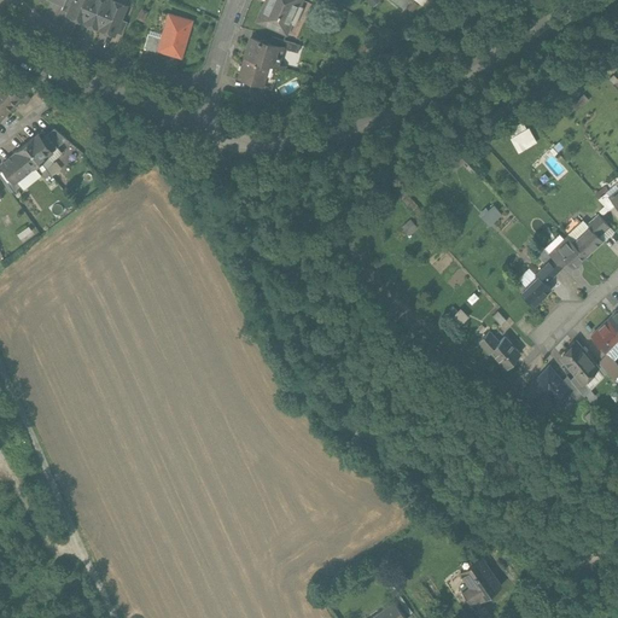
[(64,0),(60,10),(68,12),(73,0),(64,0)]
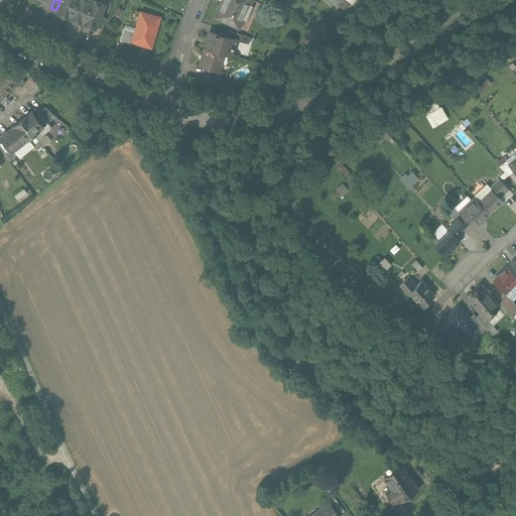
[(55,12),(69,17),(76,0),(60,0),(56,10),(55,12)]
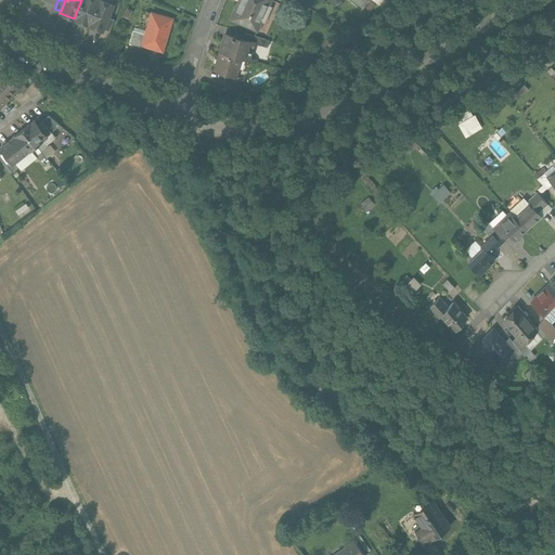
[(81,0),(74,18),(88,25),(98,0),(81,0)]
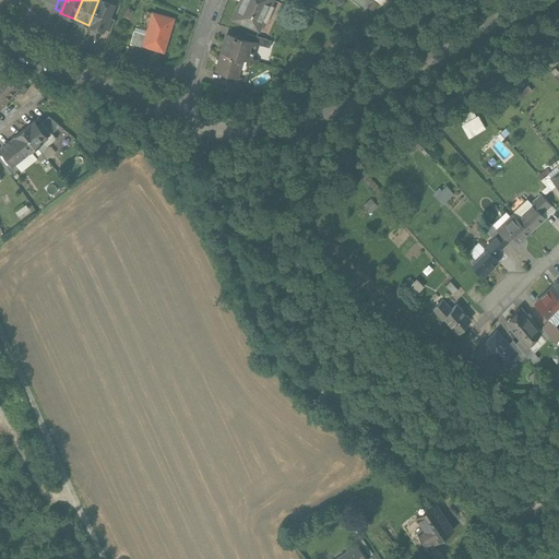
[(98,0),(88,25),(103,31),(104,30),(107,21),(108,18),(114,6),(102,0),(98,0)]
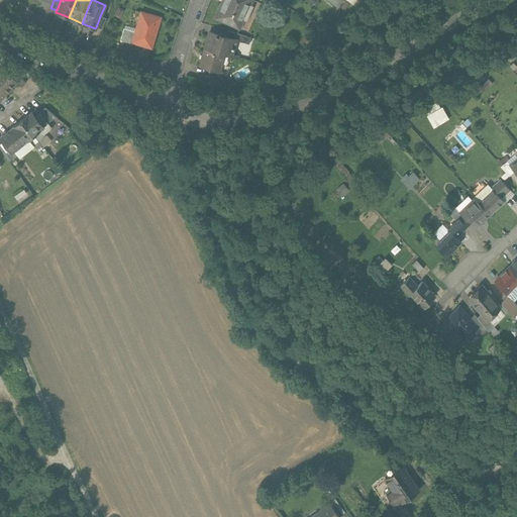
[(223,0),(215,18),(239,29),(252,0),(223,0)]
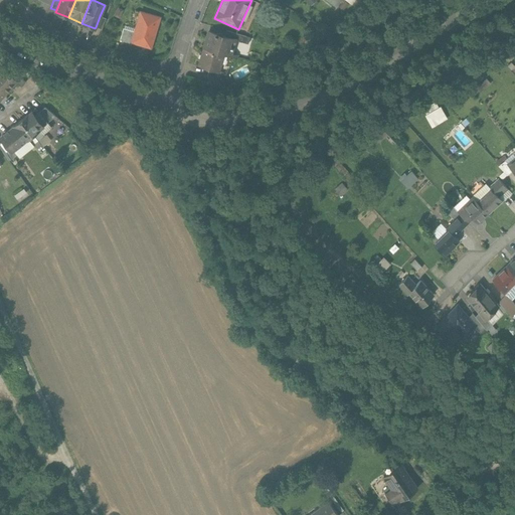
[(141,13),(132,42),(150,47),(159,18),(141,13)]
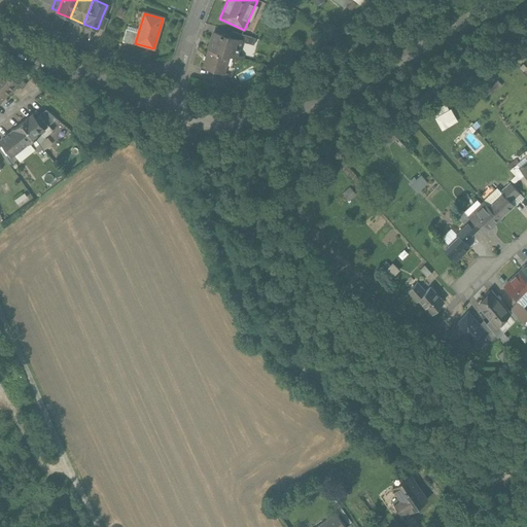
[(108,19),(102,16),(101,20),(98,28),(103,30),(108,19)]
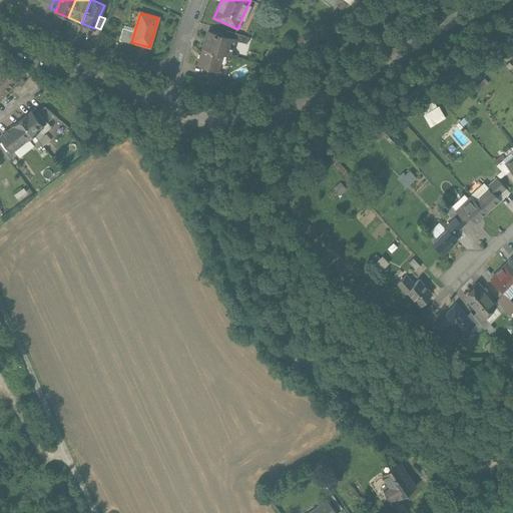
[(122,37),(130,39),(133,27),(125,25),(122,37)]
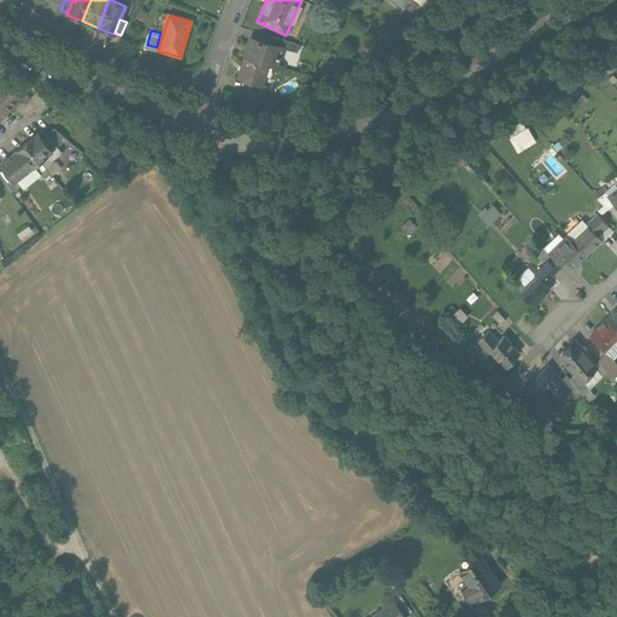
[(300,47),(271,39),(269,46),(282,50),(282,51),(298,56),(300,47)]
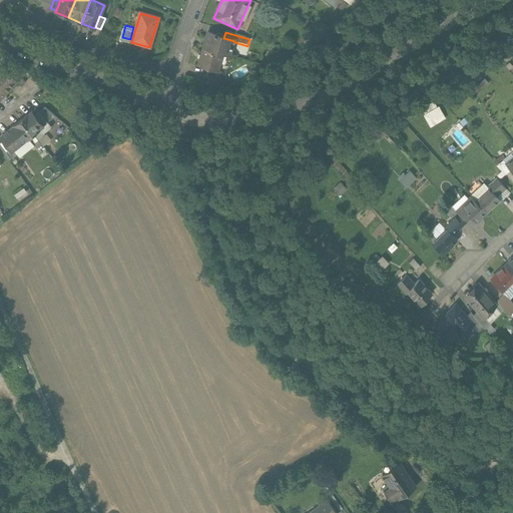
[(223,38),(207,33),(202,49),(222,55),(228,57),(230,50),(232,51),(233,49),(232,49),(234,42),(234,41),(223,38)]
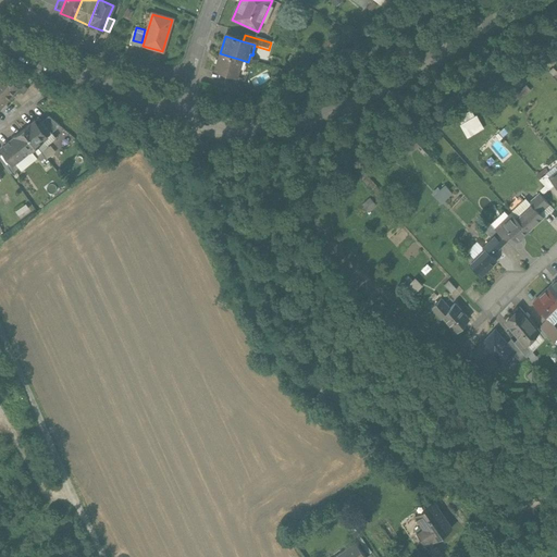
[(242,60),(220,53),(215,72),(226,75),(236,77),(242,60)]
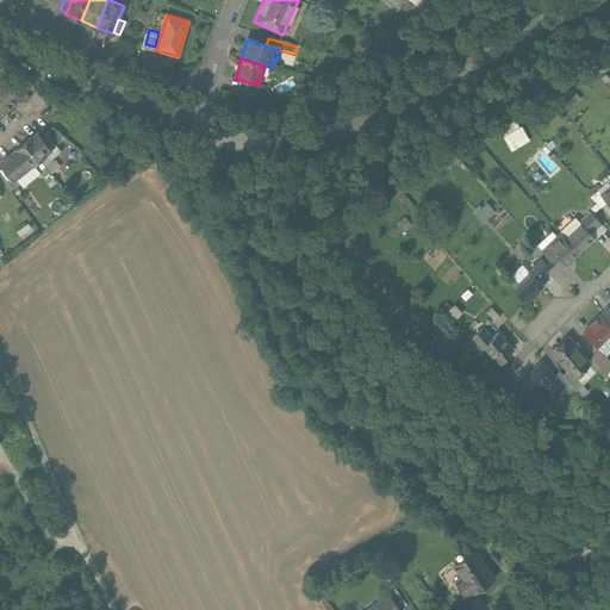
[(259,85),(248,82),(246,92),(260,93),(262,86),(259,85)]
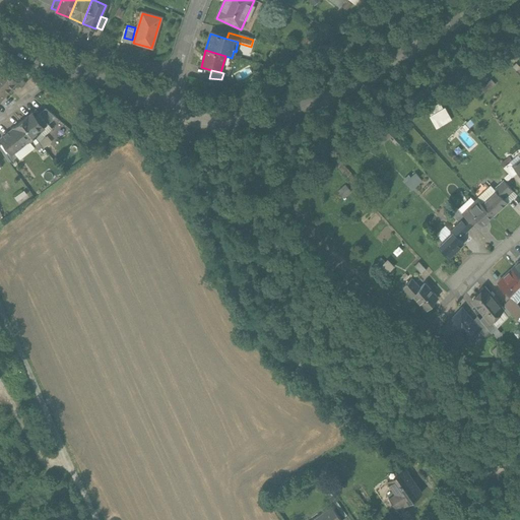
[(2,71),(0,72),(0,88),(6,94),(16,84),(16,83),(13,80),(2,71)]
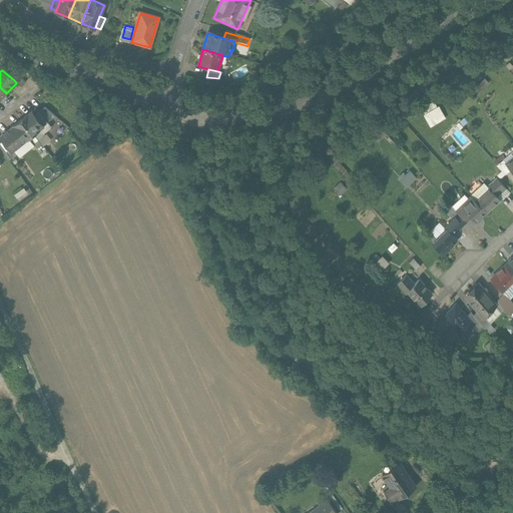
[(26,83),(17,75),(13,79),(16,82),(16,83),(22,88),(26,83)]
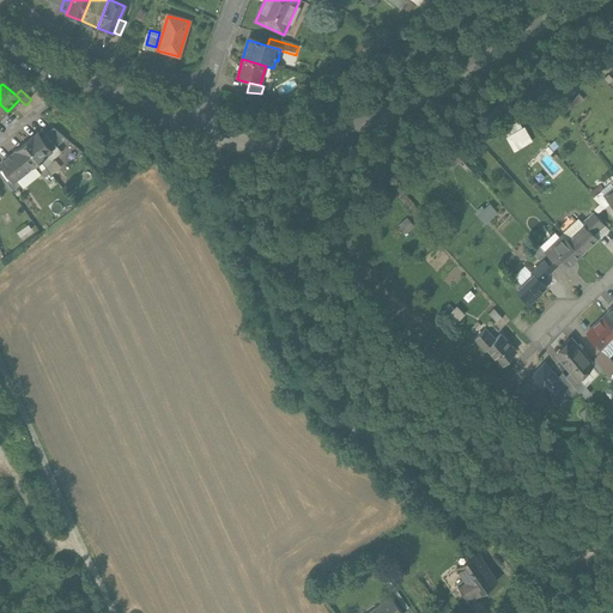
[(261,93),(247,92),(244,98),(258,104),(261,93)]
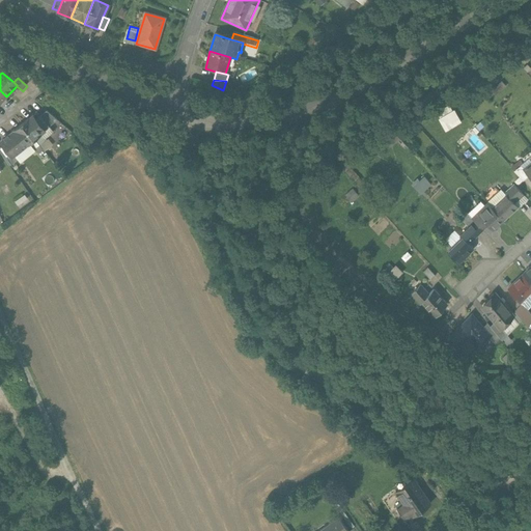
[(502,83),(492,91),(496,96),(506,87),(502,83)]
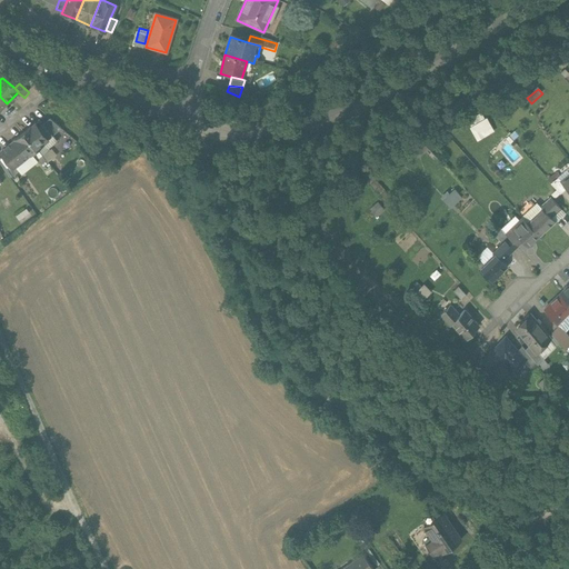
[(487,120),(470,128),(477,140),(493,131),(487,120)]
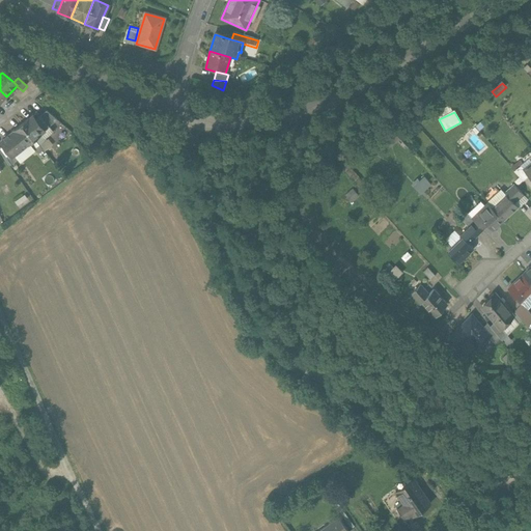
[(35,119),(33,115),(22,124),(33,139),(45,131),(42,127),(46,122),(40,116),(35,119)]
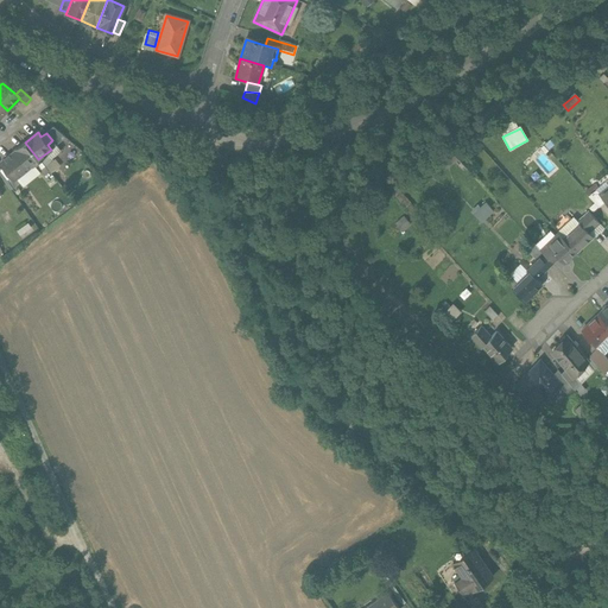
[(25,143),(1,160),(16,177),(38,159),(25,143)]
